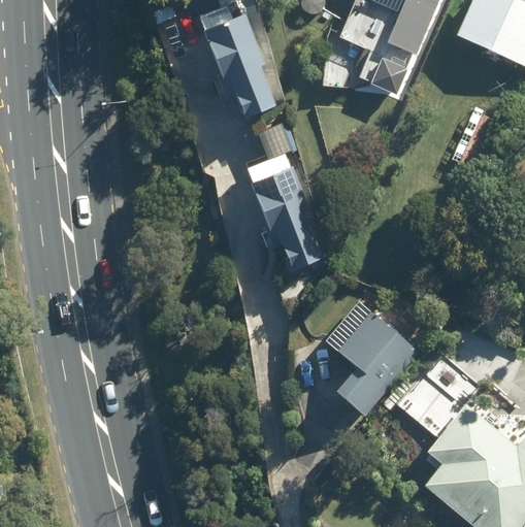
[(382,0),(401,9),(391,32),(416,43),(429,17),(416,10),(420,0),(437,8),(440,0),(382,0)]
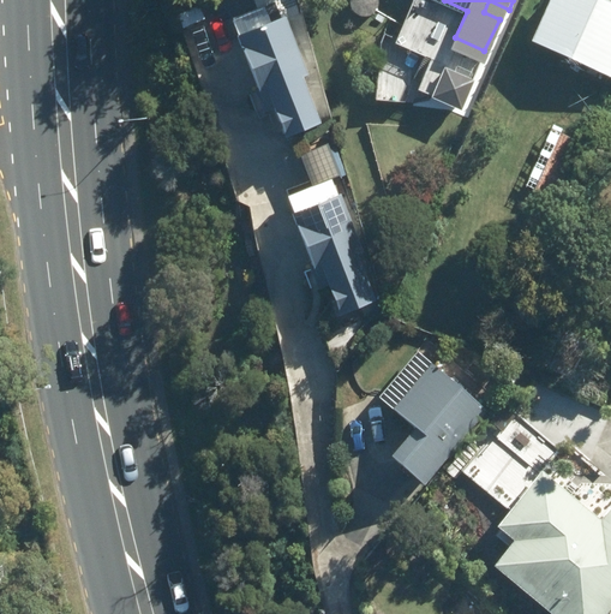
[(610,3),(605,0),(549,0),(531,41),(610,76),(610,3)]
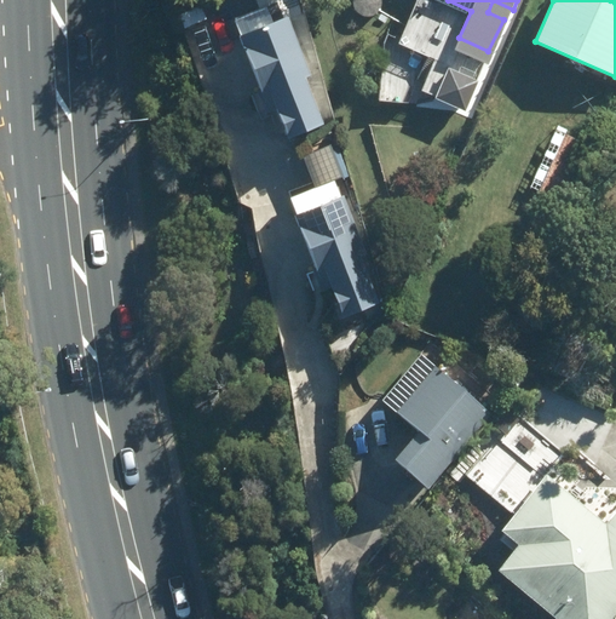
[(287,16),(235,36),(264,110),(272,107),(285,137),(322,122),(304,76),(310,74),(287,16)]
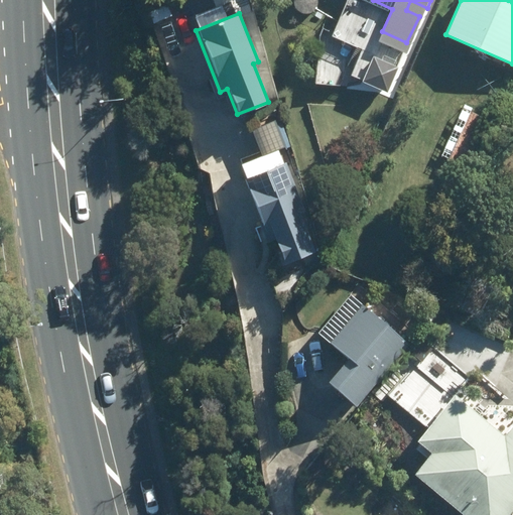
[(465,103),(442,153),(465,163),(477,136),(481,138),(489,119),(471,112),(474,107),(465,103)]
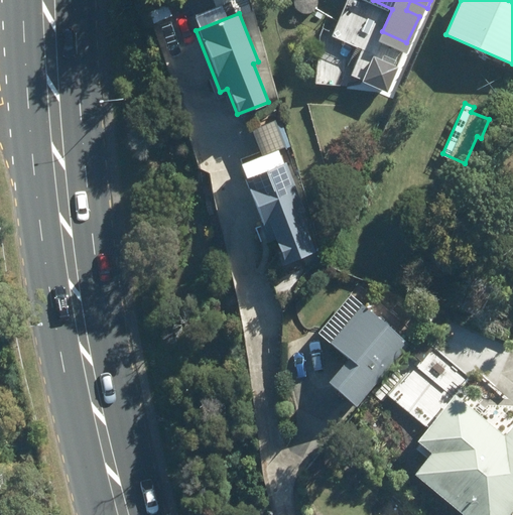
[(305,210),(284,163),(242,181),(268,241),(274,238),(285,263),(315,250),(299,213),(305,210)]
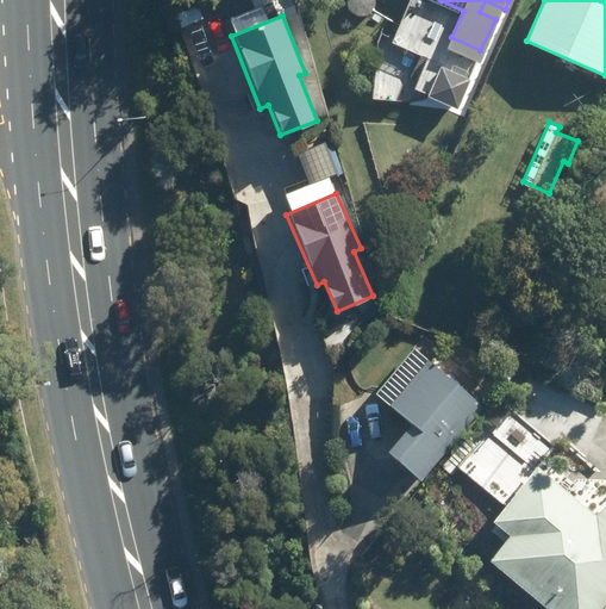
[(410,424),(388,449),(420,479),(483,408),(430,359),(389,405),(410,424)]
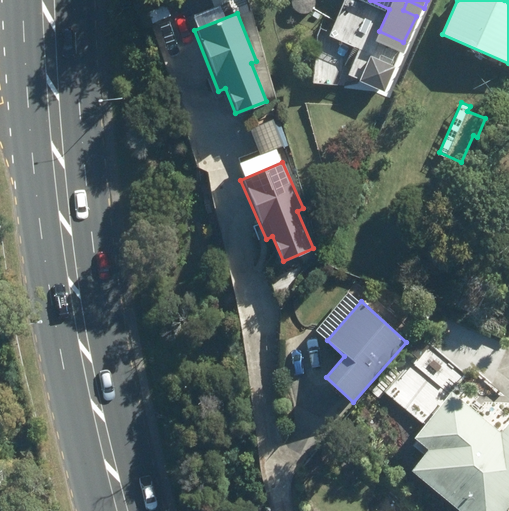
[(413,438),(427,450),(410,470),(459,510),(503,510),(508,504),(508,424),(501,432),(451,391),(413,438)]
